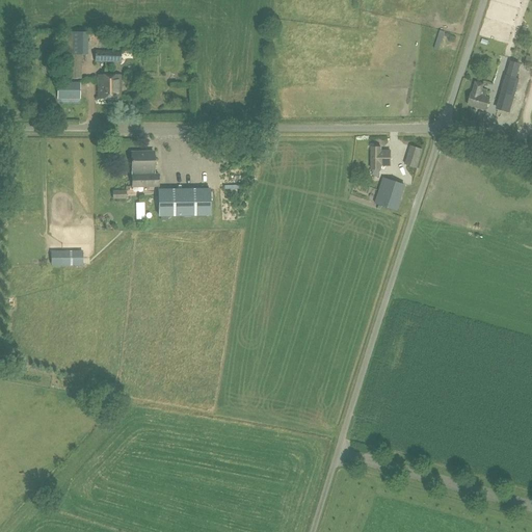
[(73,55),(73,78),(86,78),(87,55),(87,32),(62,31),(62,54),(73,55)]
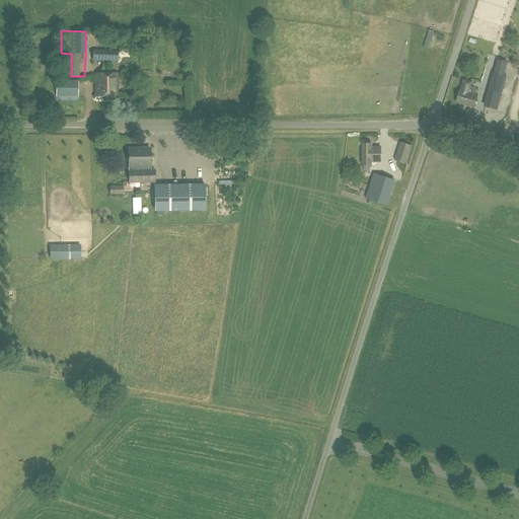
[(93,51),(93,61),(118,61),(118,51),(93,51)]
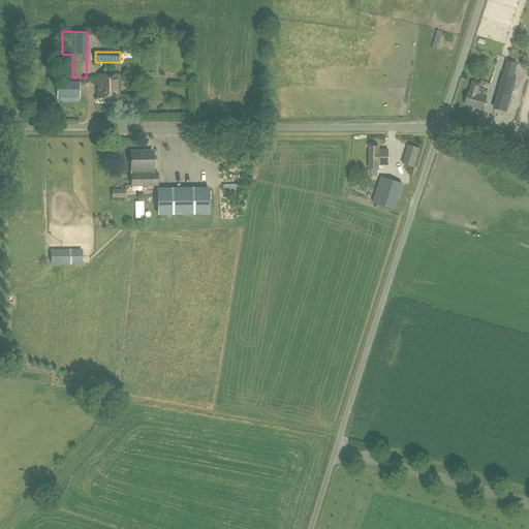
[(101,75),(98,75),(98,98),(119,98),(120,75),(106,75),(107,70),(101,70),(101,75)]
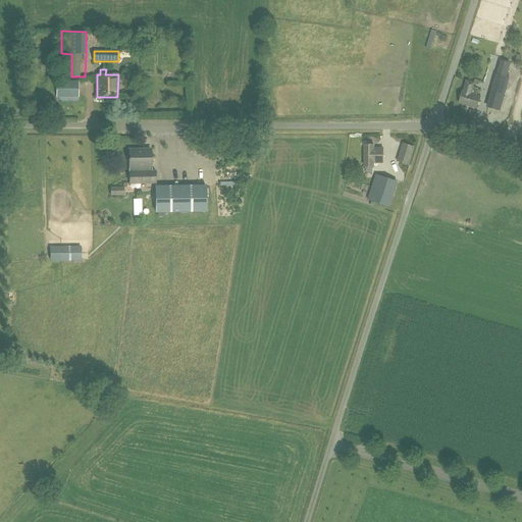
[(501,110),(510,77),(498,74),(488,107),(501,110)]
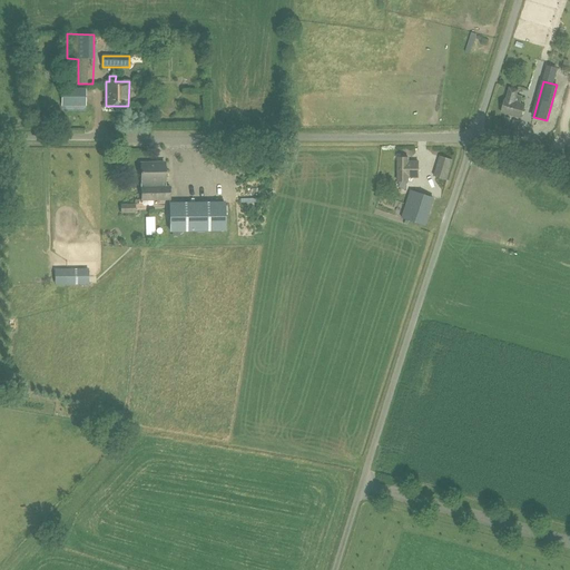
[(85,106),(85,88),(62,88),(62,106),(85,106)]
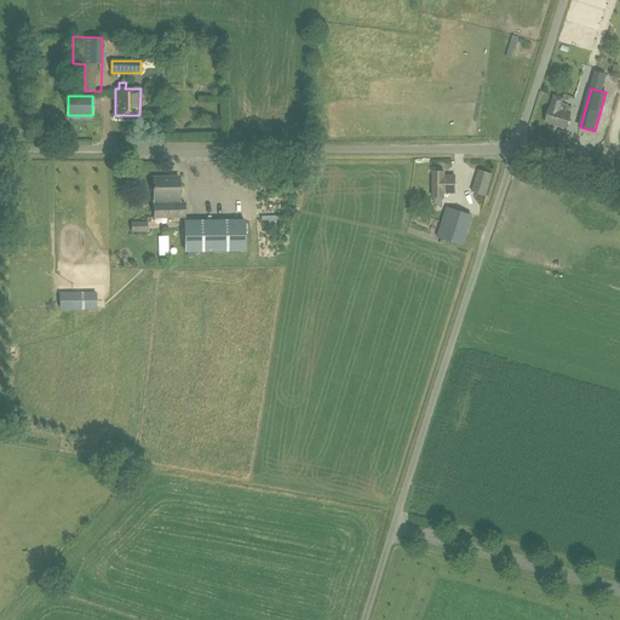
[(567,128),(570,114),(566,113),(568,105),(562,103),(563,99),(554,96),(550,108),(545,122),(567,128)]
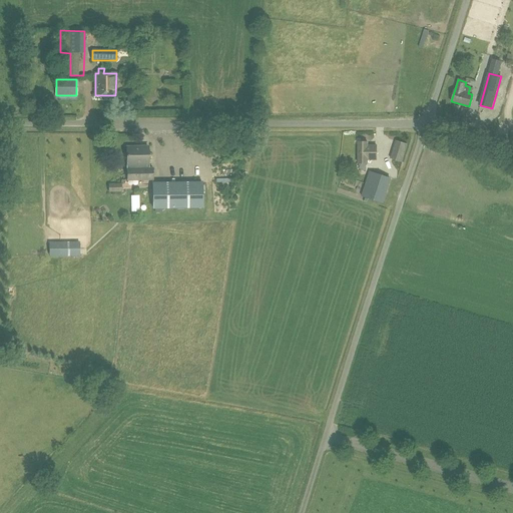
[(390,158),(402,162),(408,144),(396,140),(390,158)]
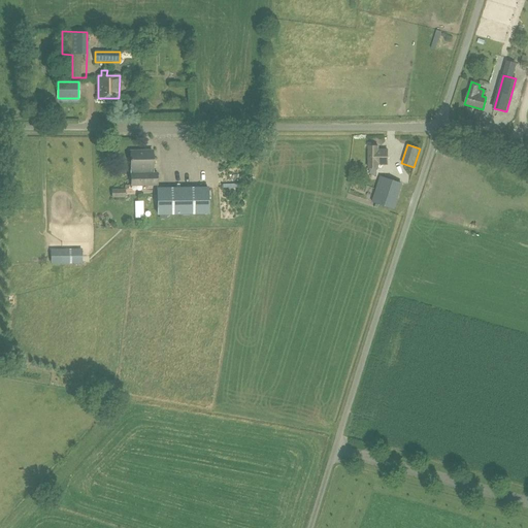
[(388,150),(378,150),(378,146),(369,146),(369,168),(378,168),(378,164),(388,164),(388,150)]
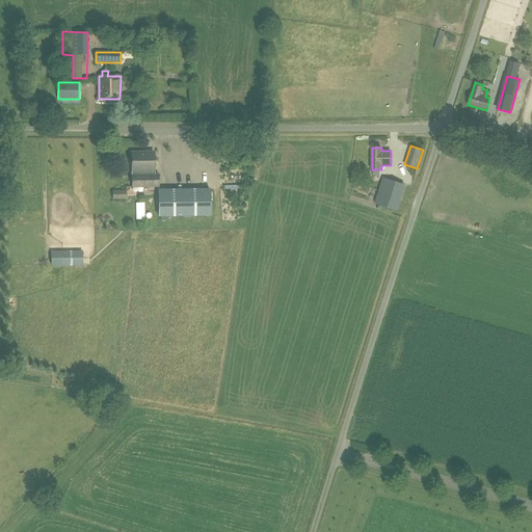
[(154,152),(131,152),(132,170),(133,170),(133,175),(132,175),(133,186),(159,185),(158,174),(151,175),(150,169),(154,169),(154,152)]
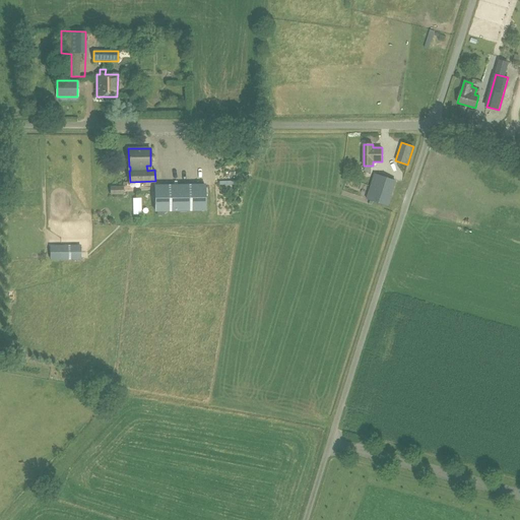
[(206,211),(205,185),(154,186),(154,211),(206,211)]
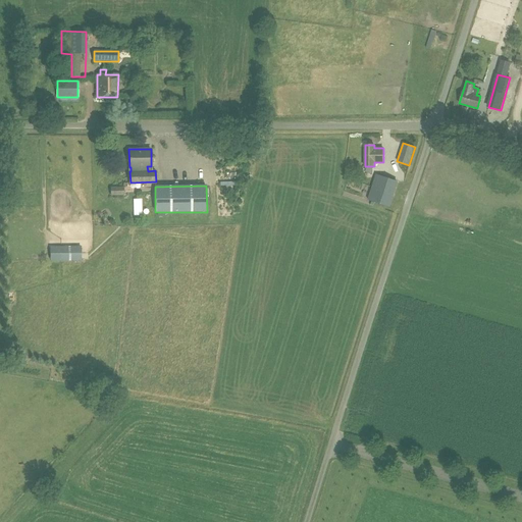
[(380,203),(384,190),(372,187),(368,200),(380,203)]
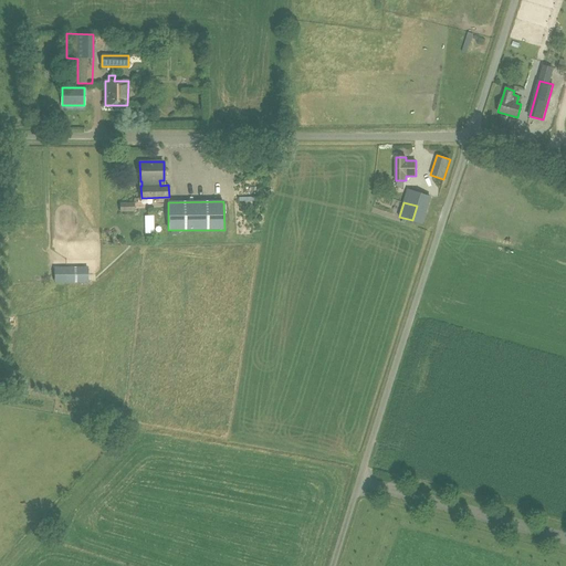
[(67,280),(86,280),(85,269),(67,269),(67,280)]
